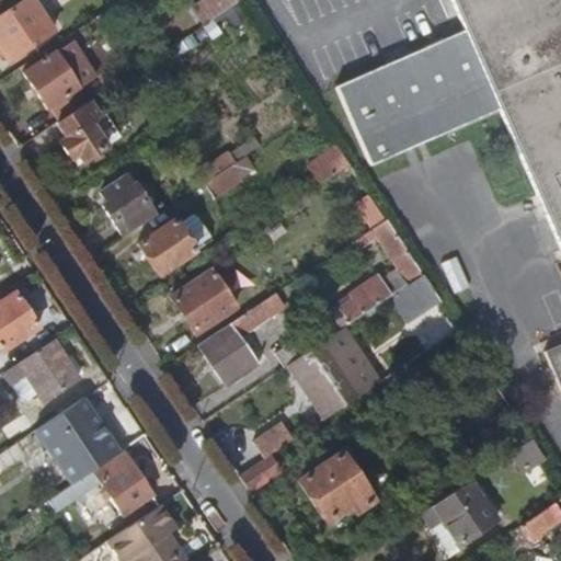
[(49,33),(29,0),(26,0),(0,16),(0,55),(4,61),(49,33)]
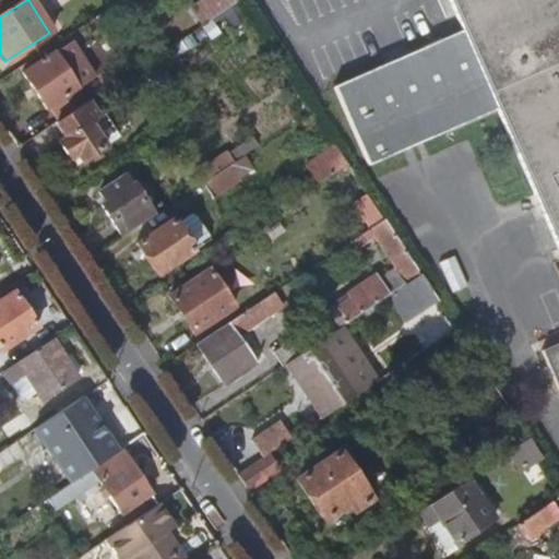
[(225,11),(240,2),(238,0),(201,0),(188,9),(200,28),(225,11)]
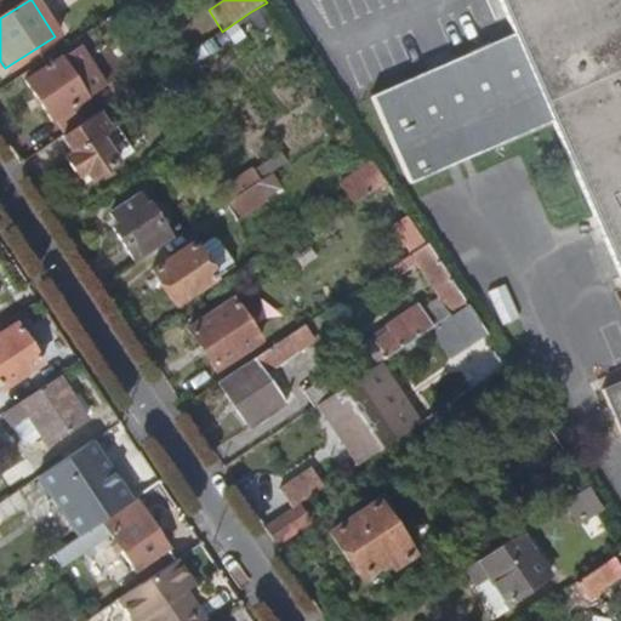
[(620,3),(620,0),(502,0),(514,26),(371,87),(409,175),(552,112),(620,269),(620,370),(600,380),(620,425),(620,3)]
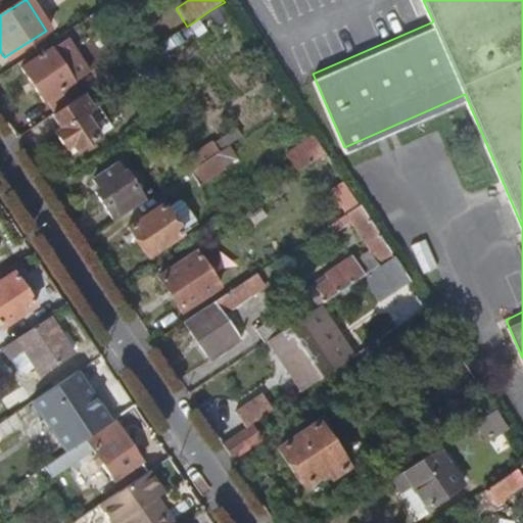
[(184,45),(177,33),(154,48),(161,57),(175,48),(176,50),(184,45)]
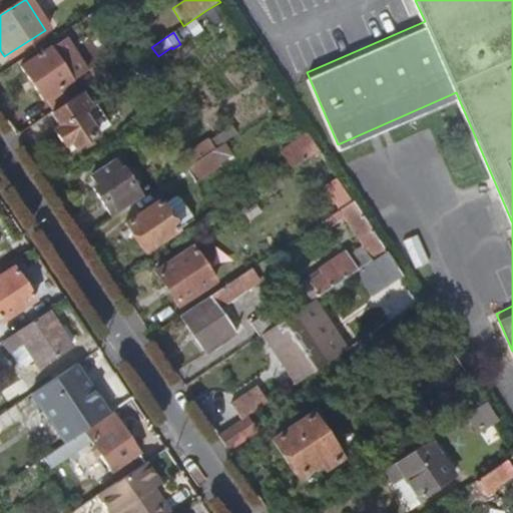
[(46,100),(53,111),(78,95),(70,83),(88,71),(66,38),(48,49),(47,48),(18,67),(27,80),(41,102),(46,100)]
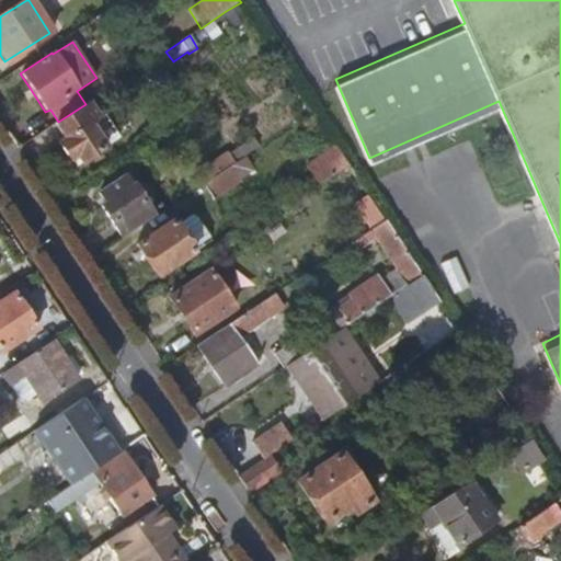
[(86,104),(58,122),(68,136),(57,144),(67,160),(76,155),(80,162),(103,148),(83,116),(94,109),(89,101),(86,104)]
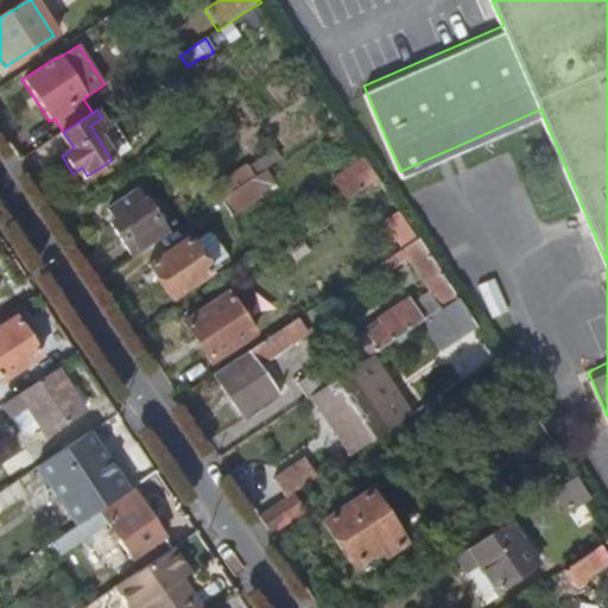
[(107,114),(102,118),(90,126),(112,160),(128,149),(107,114)]
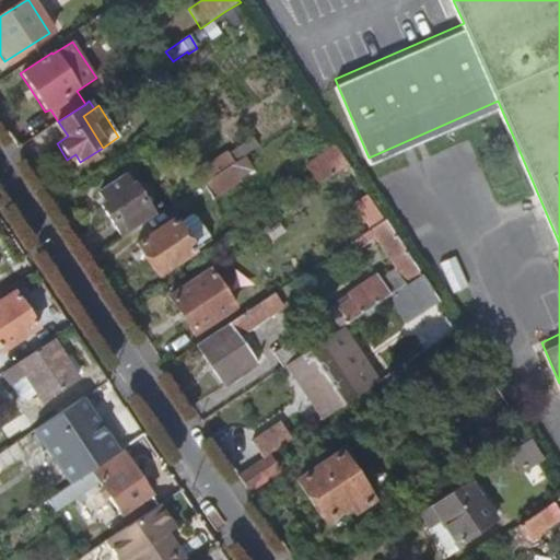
[(196,173),(203,184),(205,183),(236,162),(244,158),(258,148),(252,139),(226,155),(225,153),(196,173)]
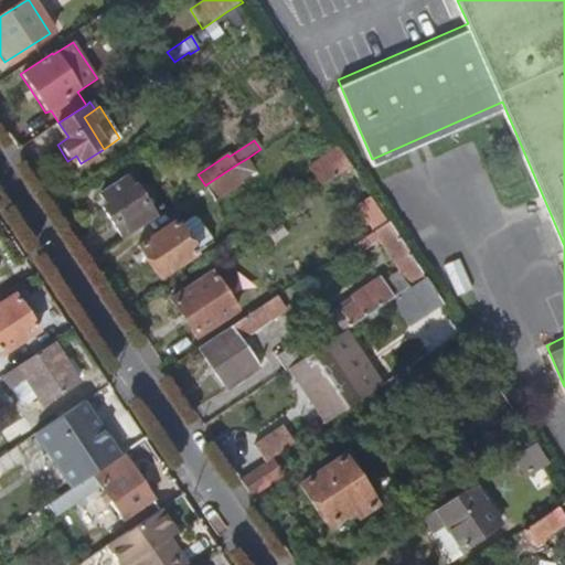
[(310,168),(321,187),(352,166),(340,148),(310,168)]
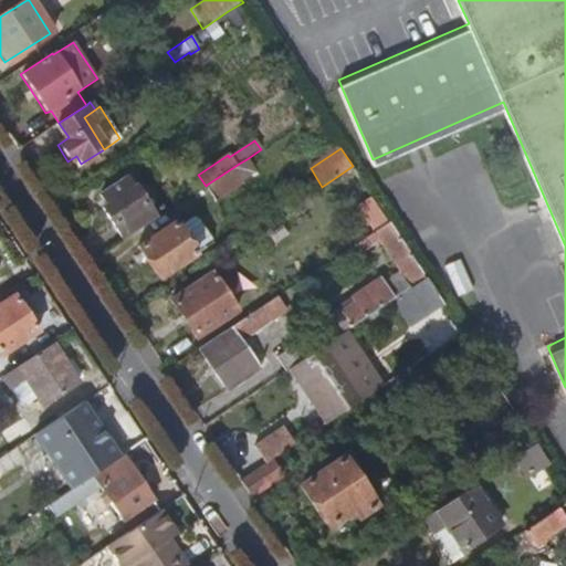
[(76,156),(67,161),(73,169),(81,164),(76,156)]
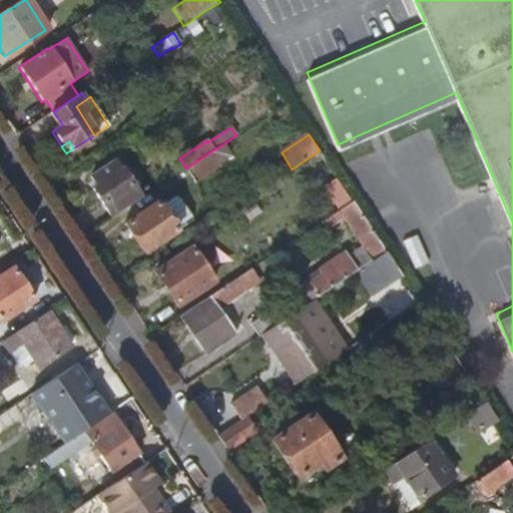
[(231,157),(223,144),(216,148),(223,162),(231,157)]
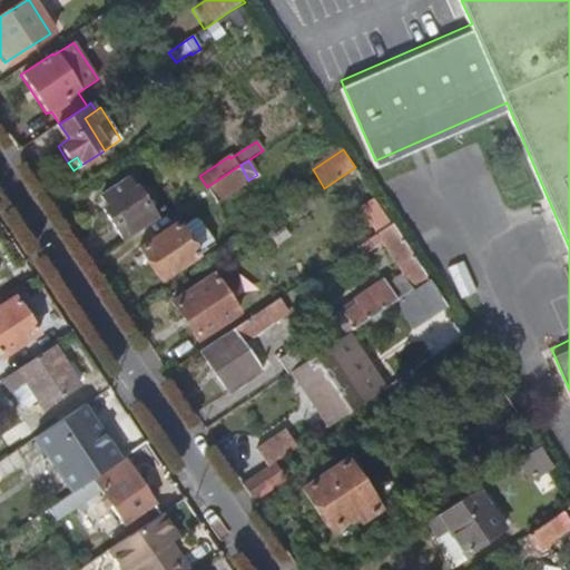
[(248,180),(241,165),(208,186),(220,203),(251,184),(248,180)]
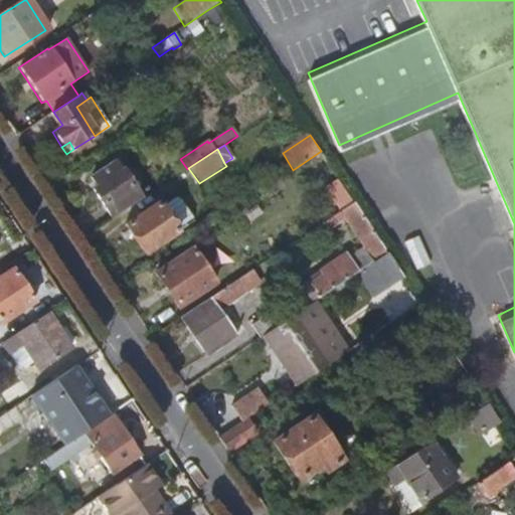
[(108,220),(138,201),(118,170),(115,172),(110,164),(88,178),(93,186),(88,190),(108,220)]
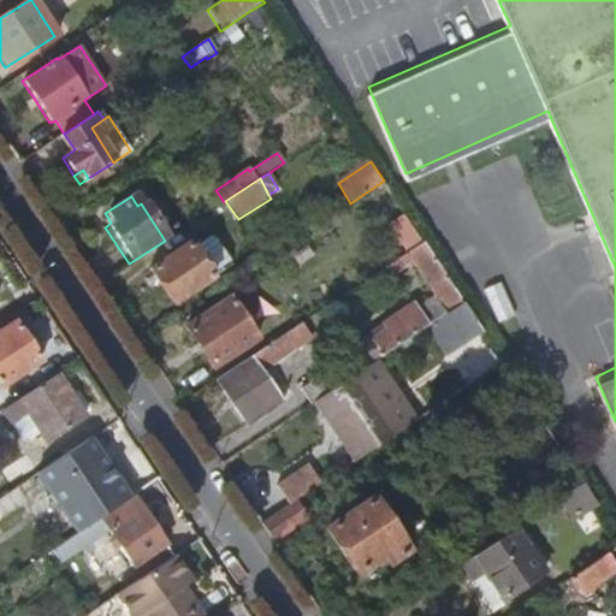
[(425,242),(406,255),(415,270),(425,285),(433,297),(413,311),(409,311),(377,331),(379,336),(368,343),(367,342),(360,348),(371,363),(431,324),(465,302),(425,242)]
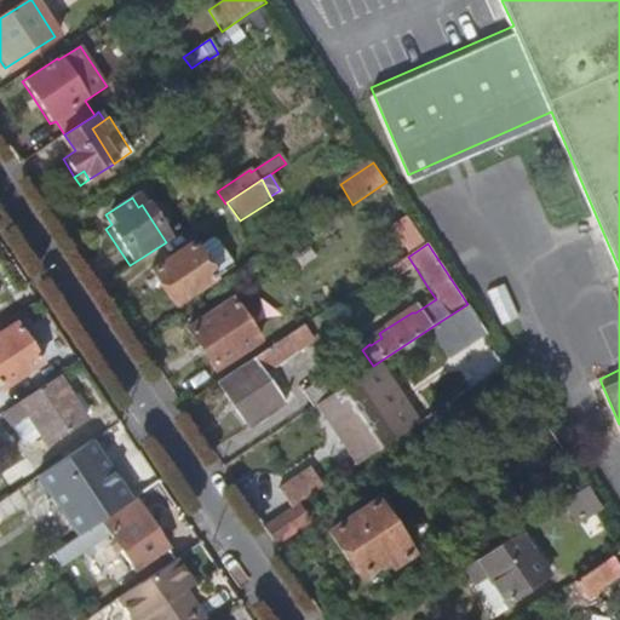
[(184,247),(145,275),(167,309),(223,271),(210,251),(194,262),(184,247)]
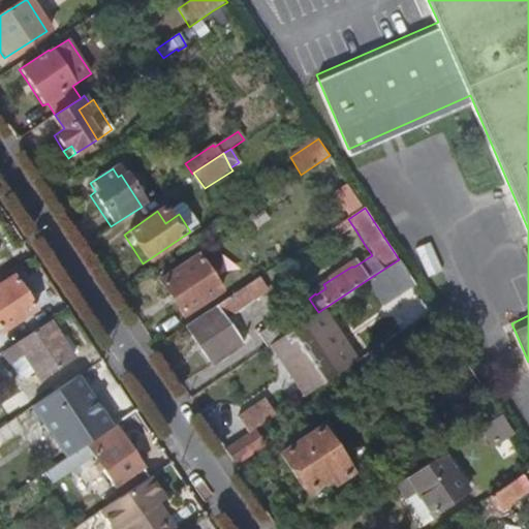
[(343,232),(339,225),(322,236),(327,244),(343,232)]
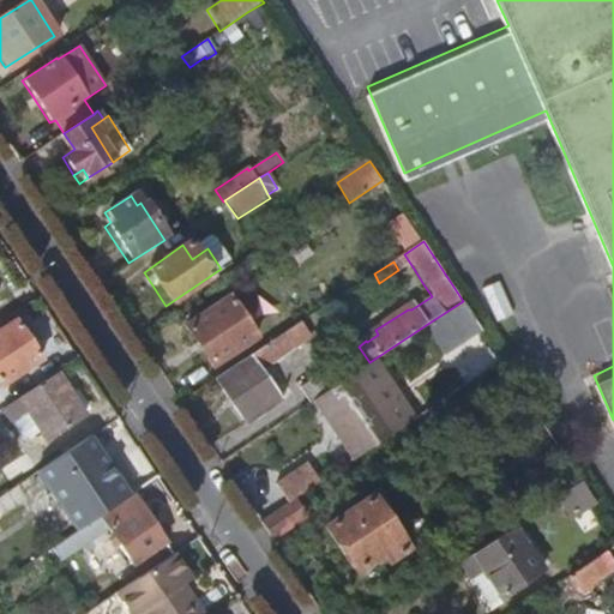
[(423,284),(414,269),(401,277),(410,293),(423,284)]
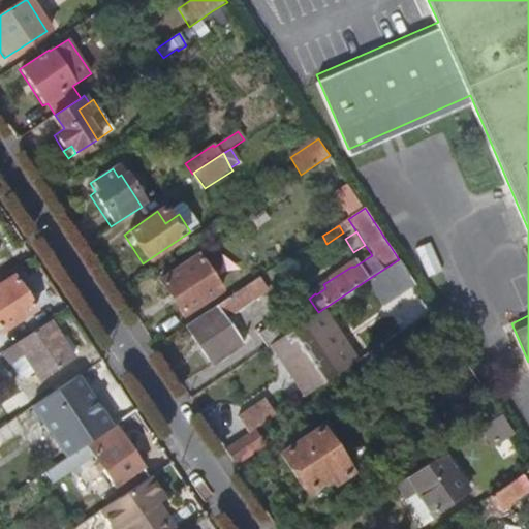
[(216,291),(194,258),(157,283),(178,317),(216,291)]
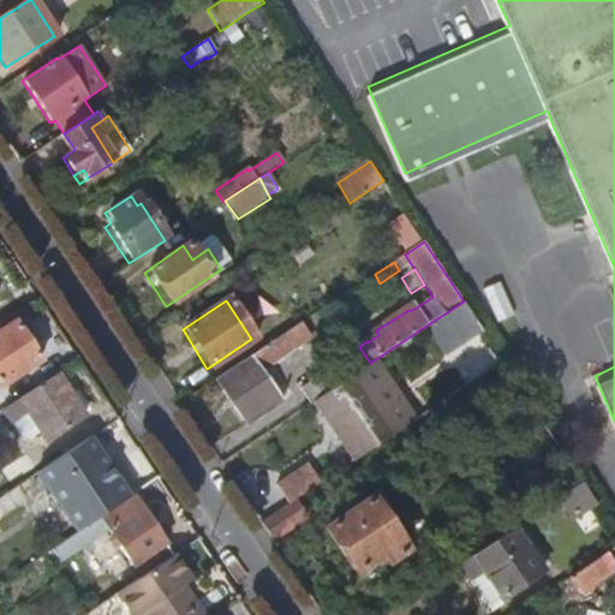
[(478,336),(467,320),(473,316),(464,302),(430,323),(440,338),(457,327),(467,344),(478,336)]
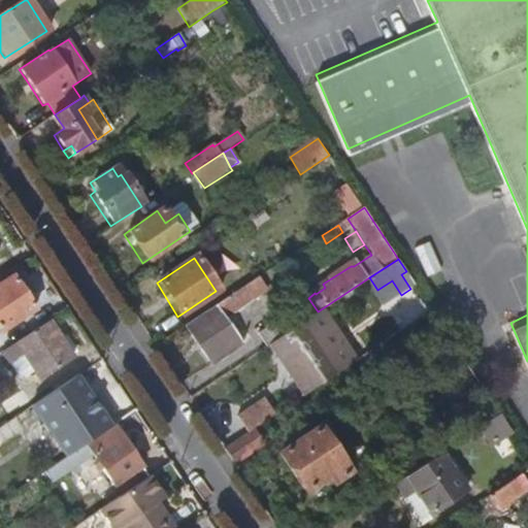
[(259,276),(241,288),(250,301),(266,290),(259,276)]
